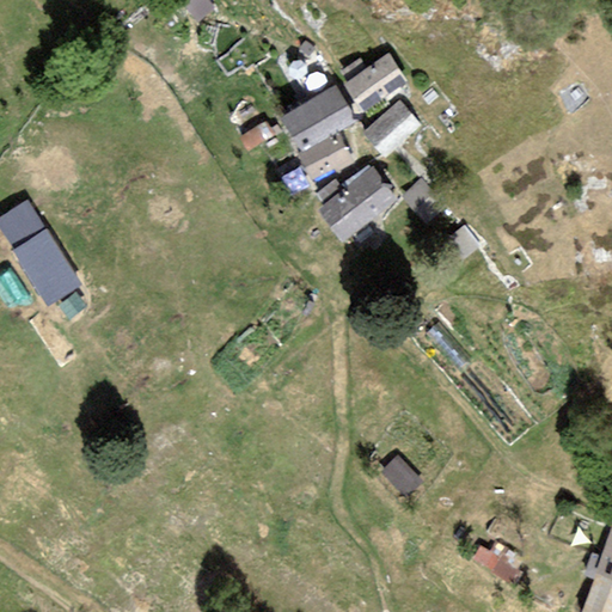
[(348,83),(344,85),(362,111),(405,81),(387,55),(367,69),(348,83)]
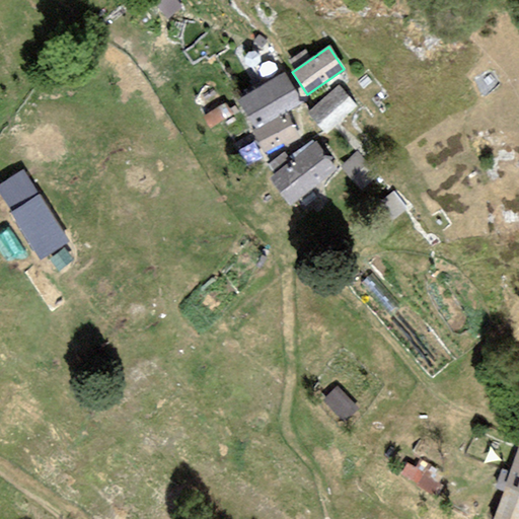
[(295,70),(311,59),(304,49),(288,60),(295,70)]
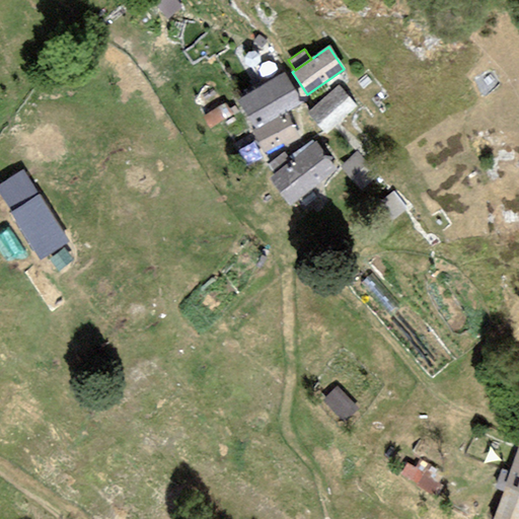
[(285,114),(302,102),(285,73),(238,100),(255,130),(285,114)]
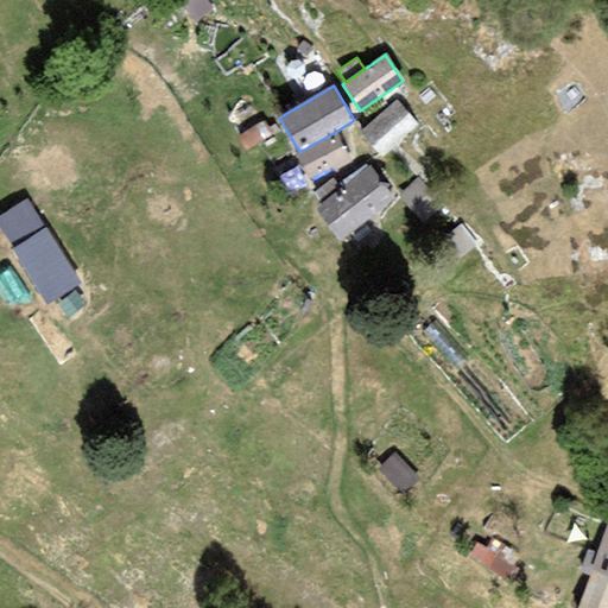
[(394,101),(359,133),(380,157),(416,125),(394,101)]
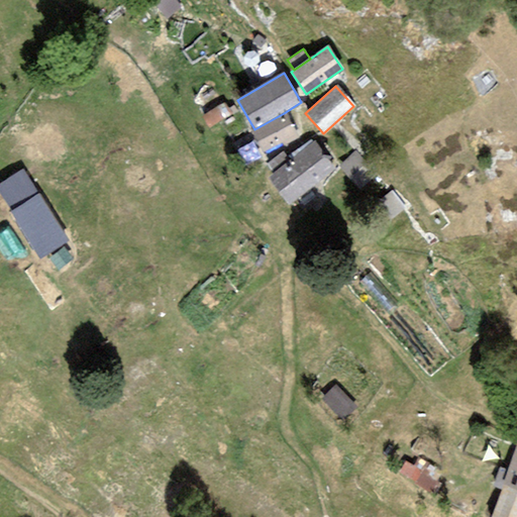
[(254,129),(249,131),(262,153),(296,135),(284,113),(254,129)]
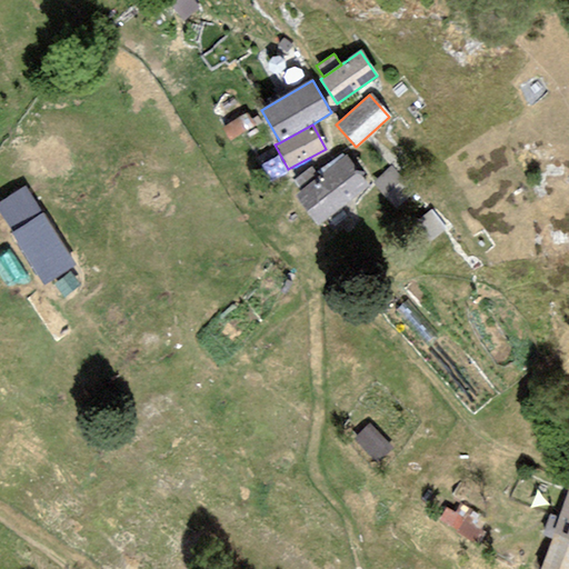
[(320,225),(369,186),(346,156),(297,195),(320,225)]
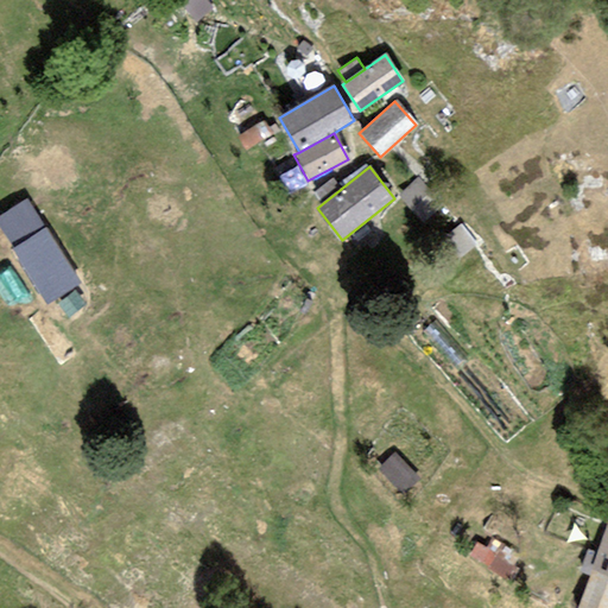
[(444,208),(418,178),(398,196),(424,226),(444,208)]
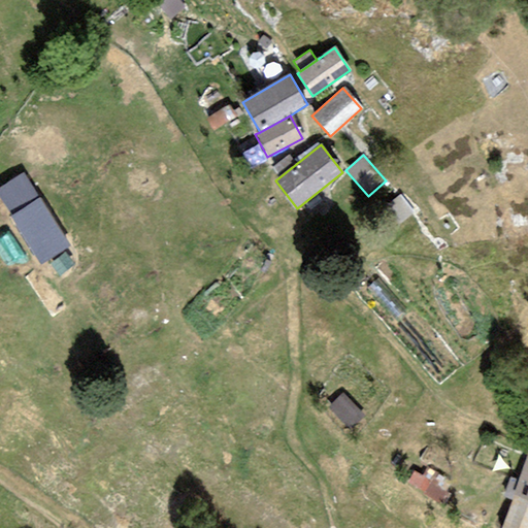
[(39,197),(24,172),(0,187),(0,200),(9,216),(39,197)]
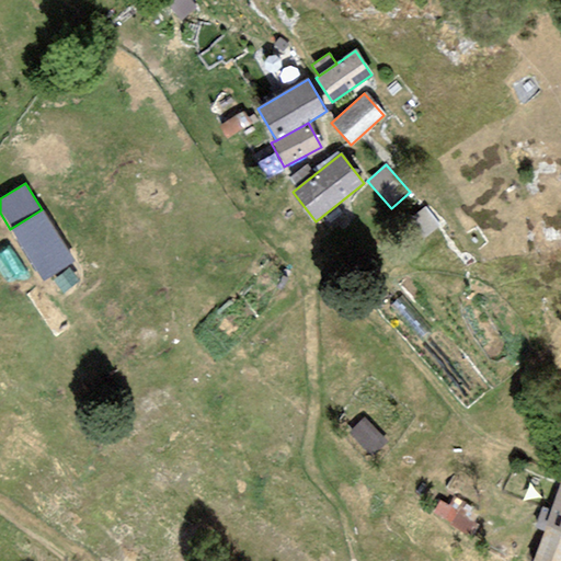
[(44,282),(75,261),(42,209),(10,229),(44,282)]
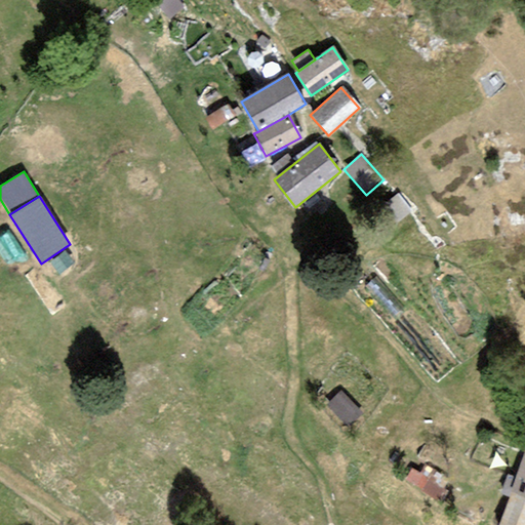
[(327,406),(348,427),(361,414),(340,394),(327,406)]
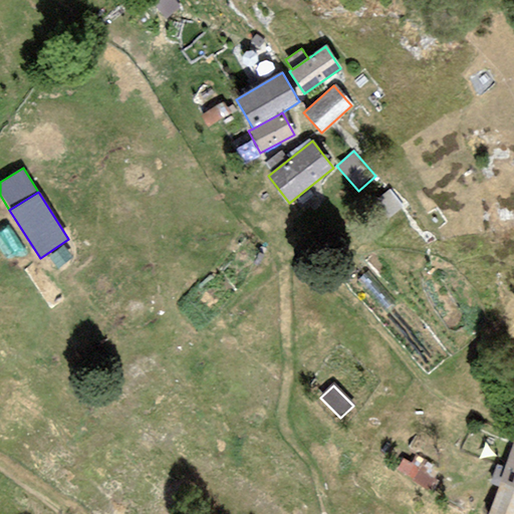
[(513,439),(499,480),(513,484),(513,439)]
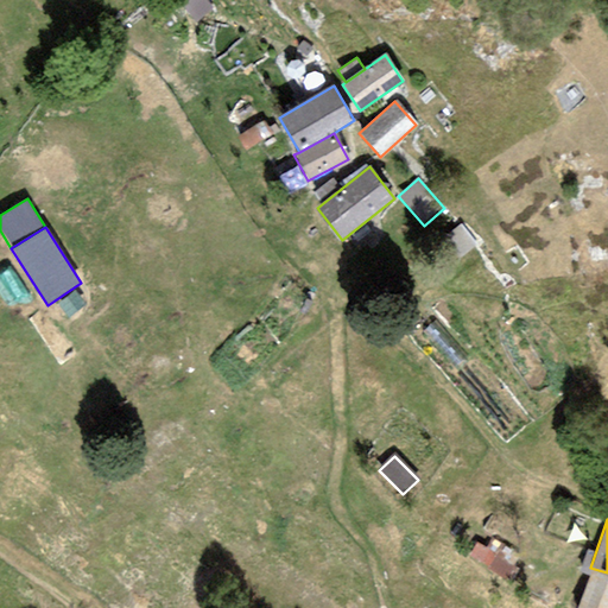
[(510,584),(519,569),(513,565),(518,555),(492,538),(486,549),(476,543),(469,557),(510,584)]
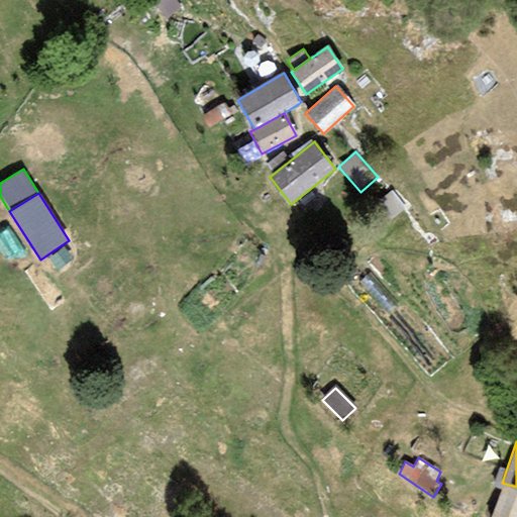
[(490,516),(516,516),(516,487),(502,483),(490,516)]
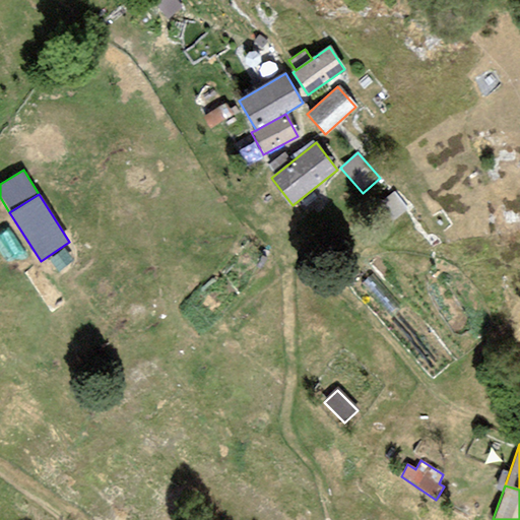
All buildings are outlined.
